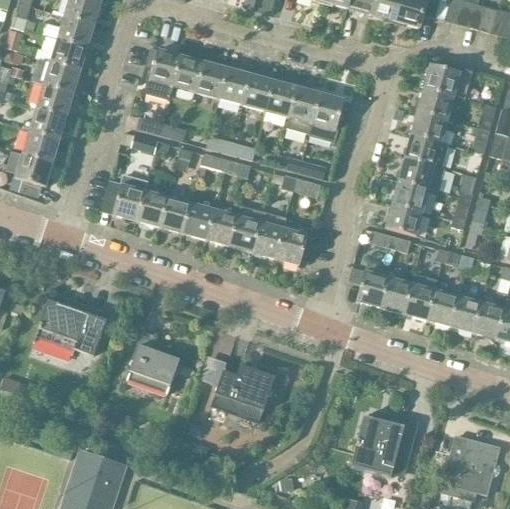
[(19,0),(16,12),(30,16),(34,0),(19,0)]
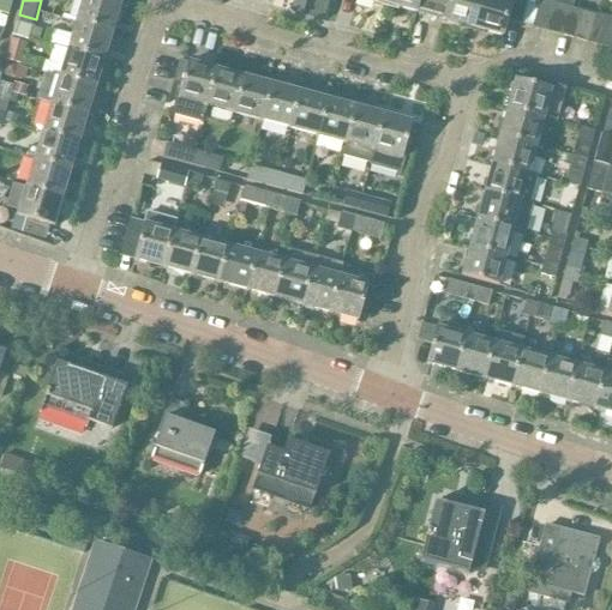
[(82,0),(77,18),(114,29),(123,2),(114,0),(82,0)]
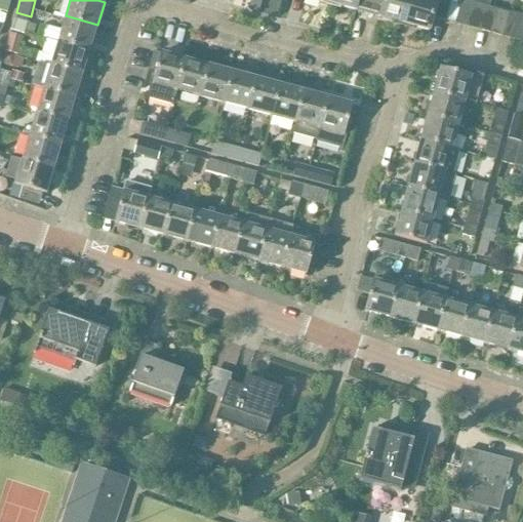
[(331,0),(331,1),(367,11),(370,0),(331,0)]
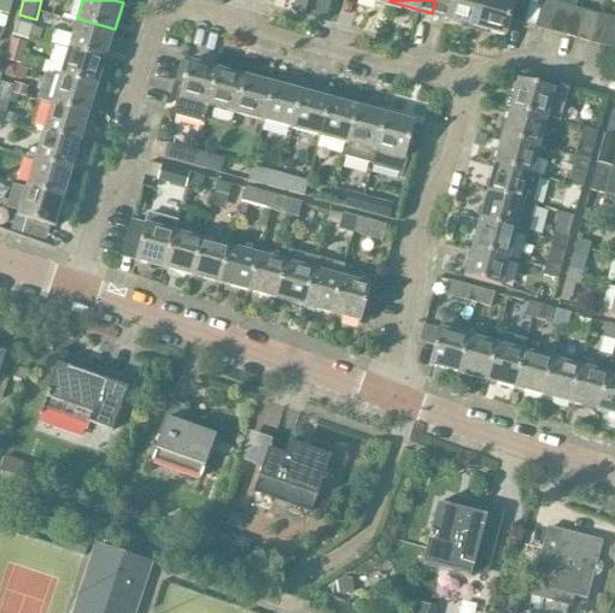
[(435,0),(432,13),(475,25),(482,0),(435,0)]
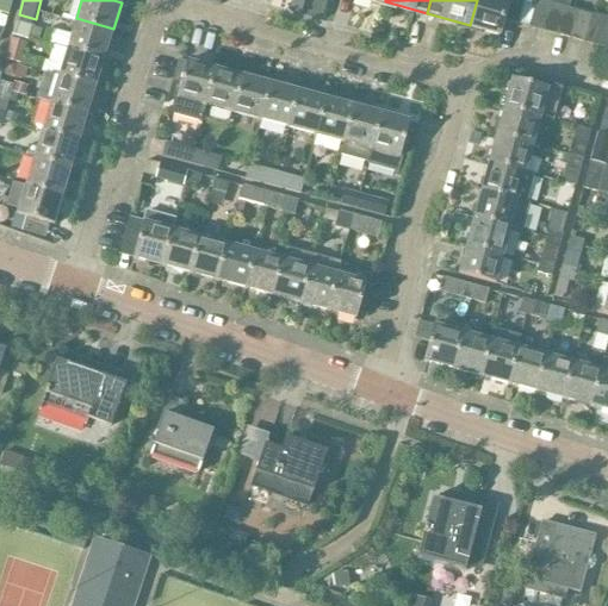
[(477,0),(470,25),(500,33),(504,18),(519,22),(523,0),(509,0),(477,0)]
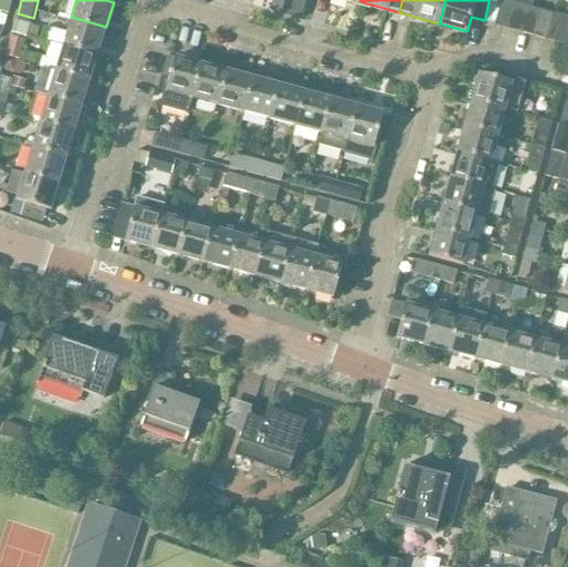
[(496,23),(509,27),(516,1),(511,0),(502,0),(496,23)]
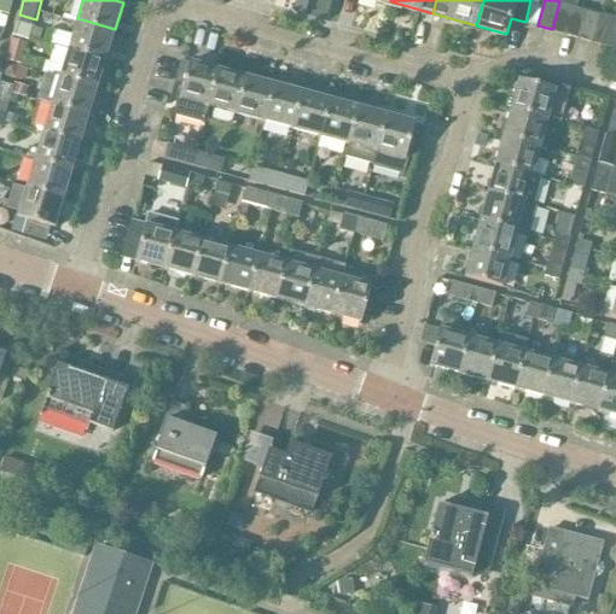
[(559,1),(552,29),(564,33),(573,5),(559,1)]
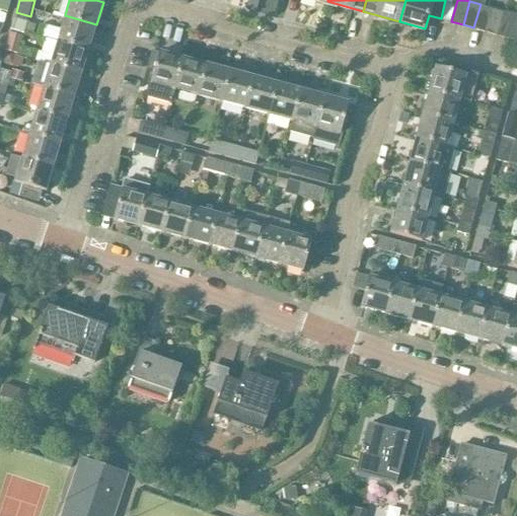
[(481,4),(473,27),(486,30),(492,7),(481,4)]
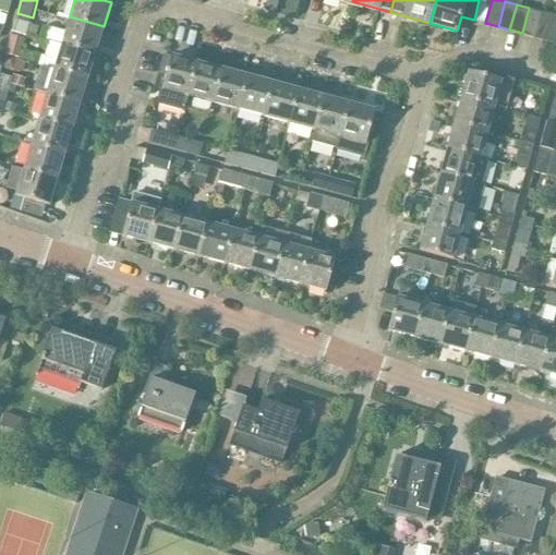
[(529,8),(522,33),(534,36),(541,11),(529,8)]
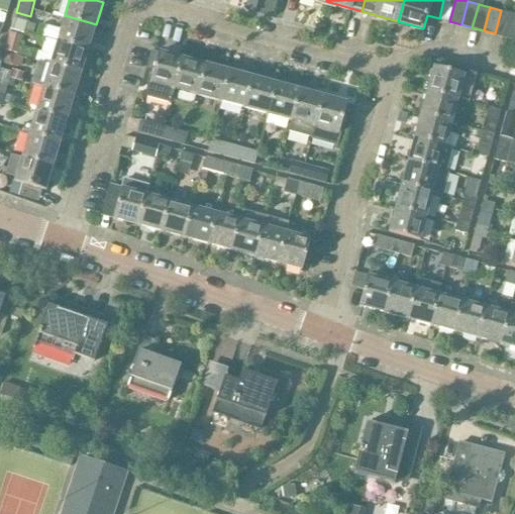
[(501,10),(495,33),(507,36),(513,13),(501,10)]
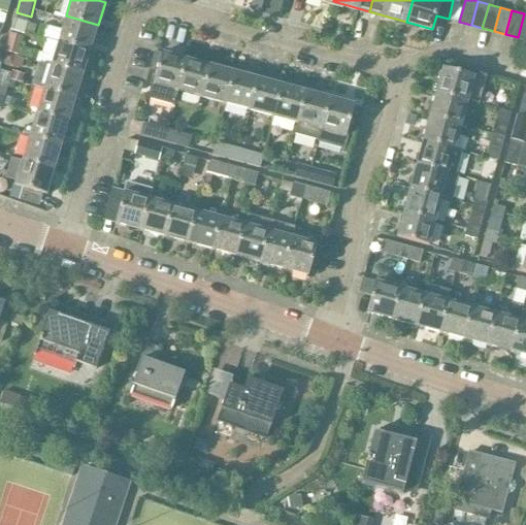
[(17,12),(11,28),(26,32),(31,17),(17,12)]
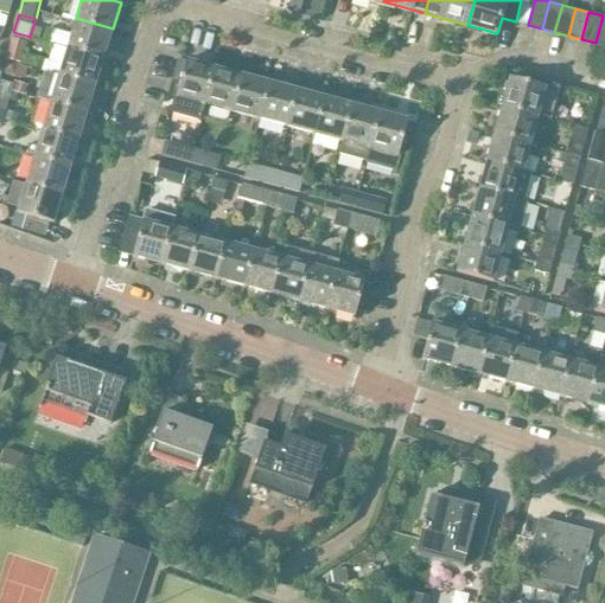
[(76,18),(68,45),(104,57),(113,29),(76,18)]
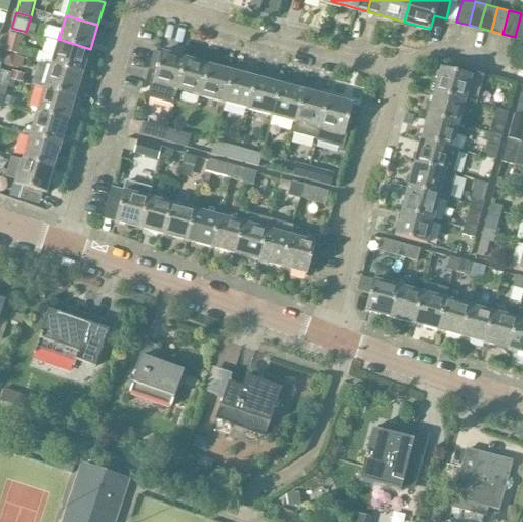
[(11,31),(5,48),(19,53),(25,35),(11,31)]
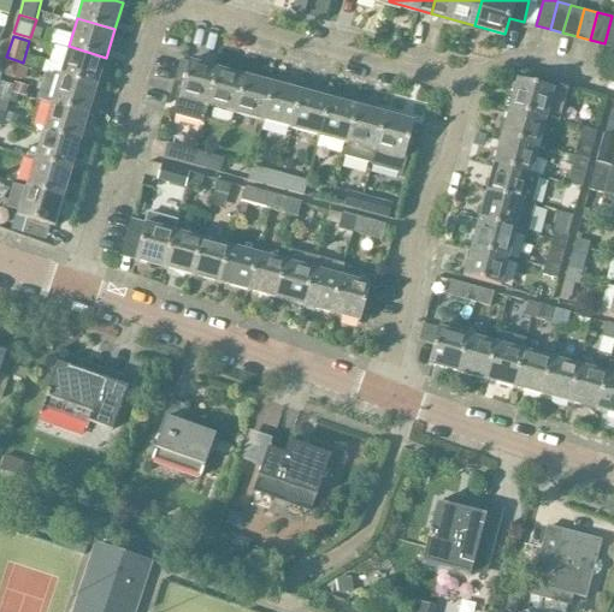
[(69,46),(60,73),(98,85),(106,58),(69,46)]
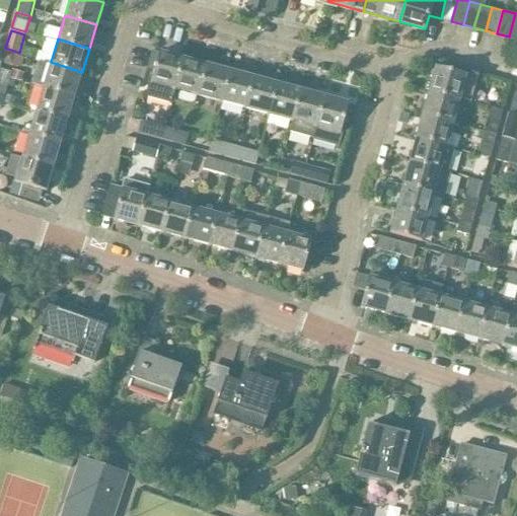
[(155,68),(153,77),(151,77),(147,95),(172,102),(175,88),(185,56),(160,50),(160,51),(152,49),(148,66),(155,68)]
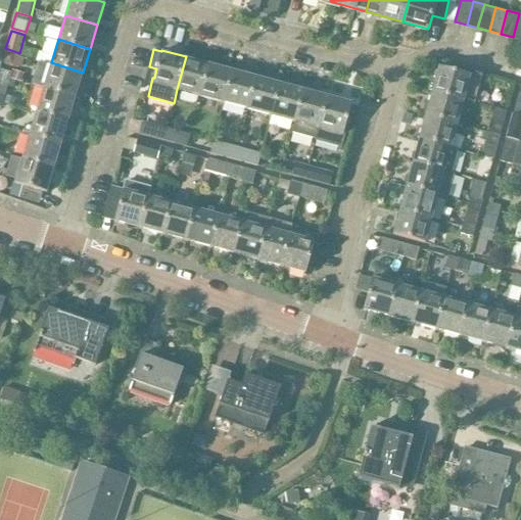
[(186,56),(177,89),(200,96),(209,62),(186,56)]
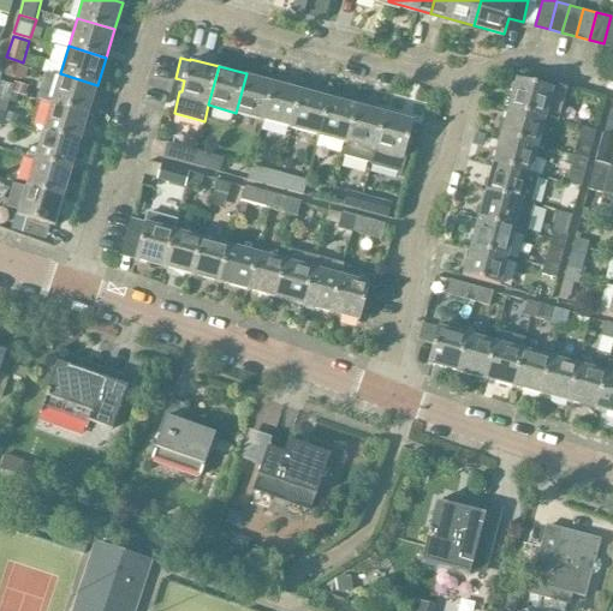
[(60,73),(52,101),(89,112),(97,85),(60,73)]
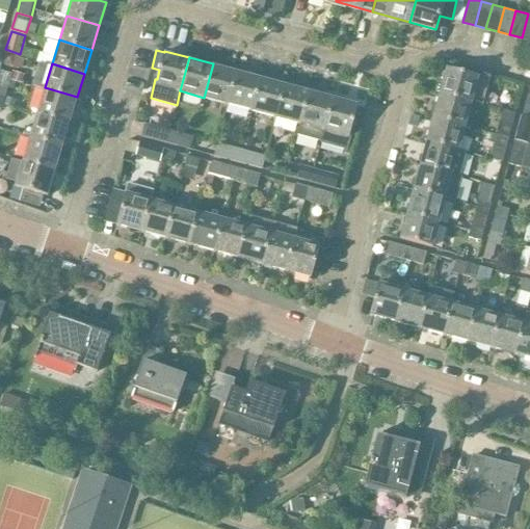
[(213,63),(204,98),(228,104),(237,71),(213,63)]
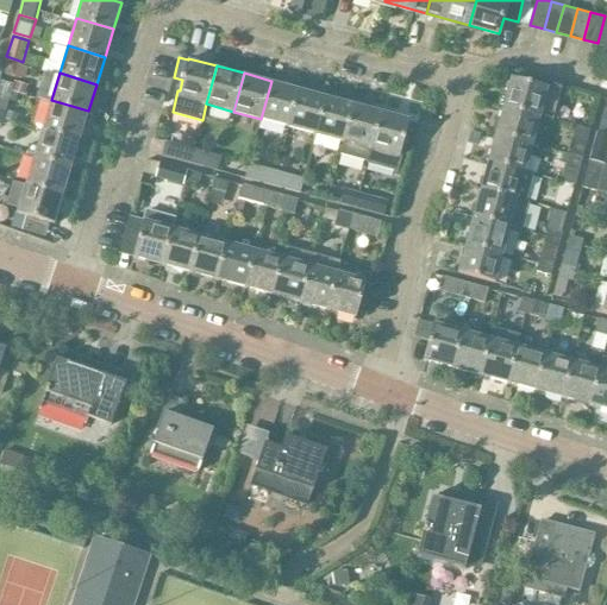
[(509,76),(502,105),(540,114),(555,119),(563,83),(545,79),(543,86),(509,76)]
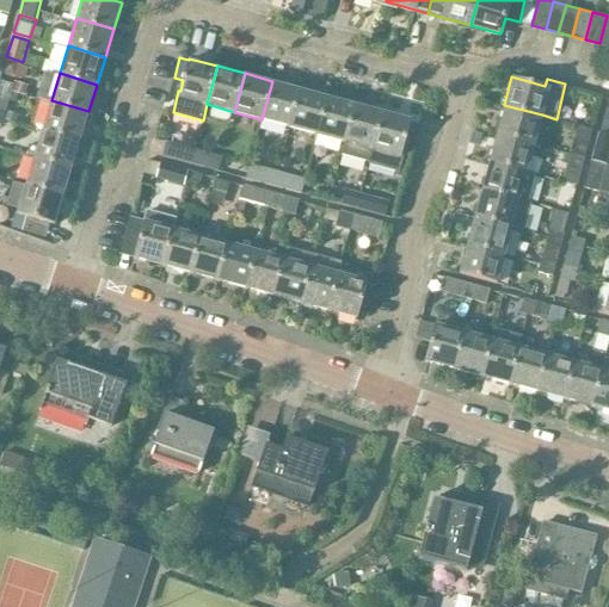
[(0,78),(0,92),(11,95),(14,82),(0,78)]
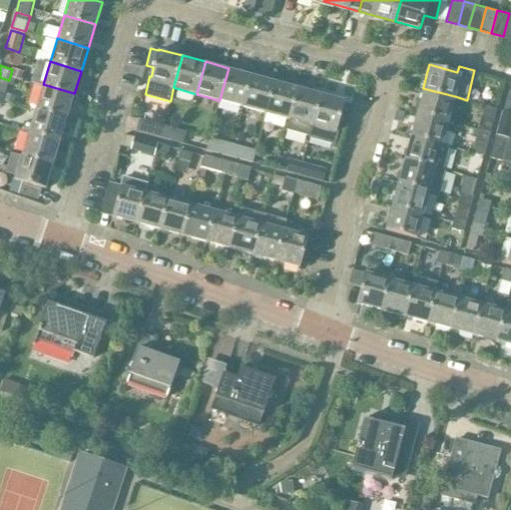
[(228,68),(219,100),(242,106),(252,74),(228,68)]
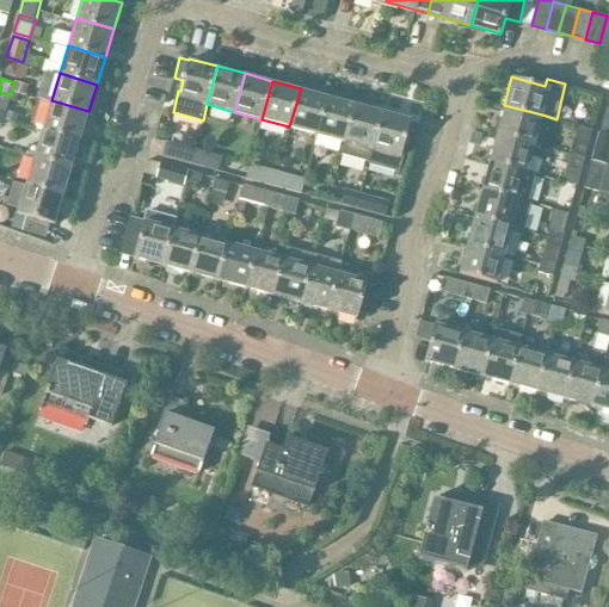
[(301,88),(289,127),(318,134),(327,95),(301,88)]
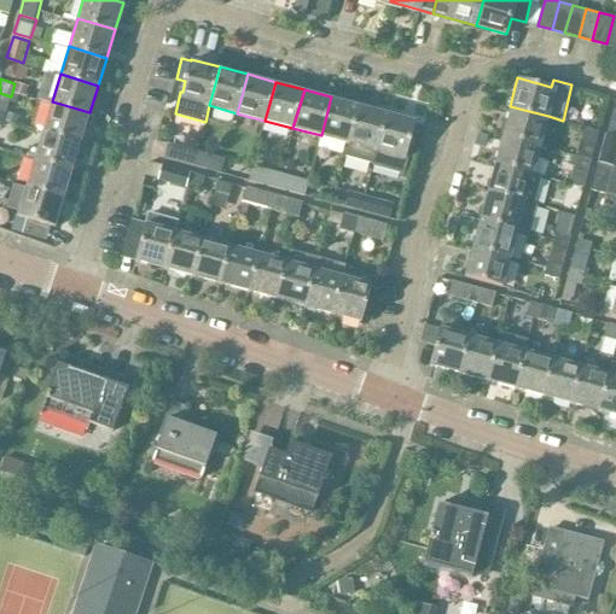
[(0,93),(0,107),(7,111),(11,97),(0,93)]
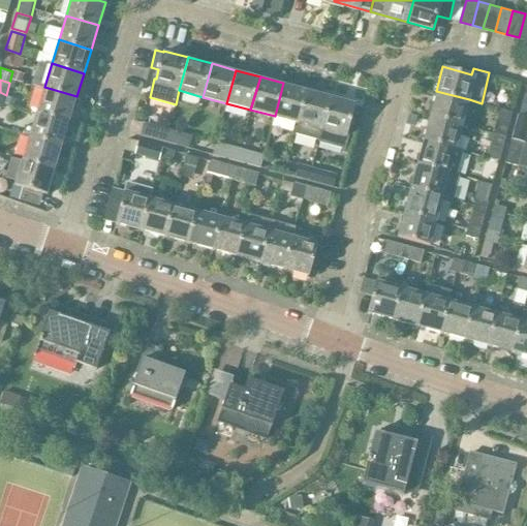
[(283,83),(275,116),(300,123),(309,89),(283,83)]
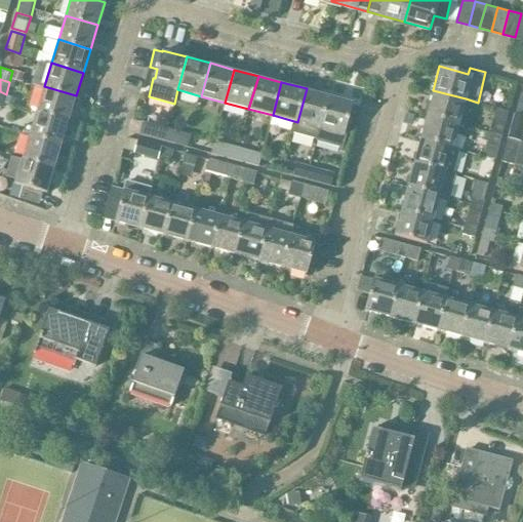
[(44,86),(37,110),(69,120),(76,95),(44,86)]
